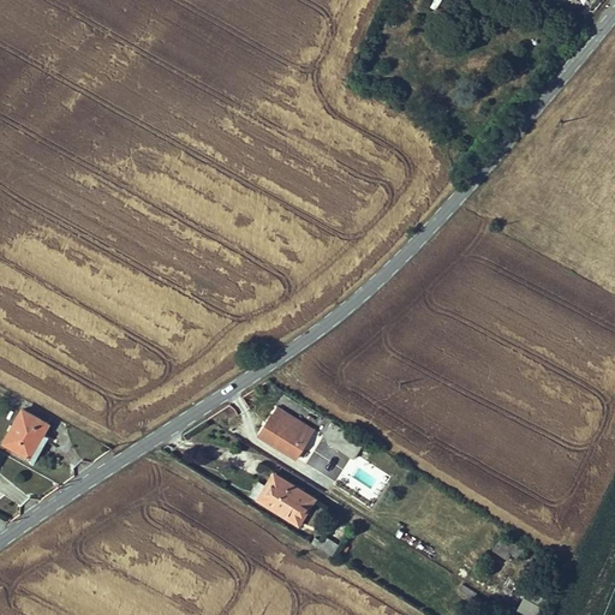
[(276,406),(258,435),(296,458),(314,429),(276,406)]
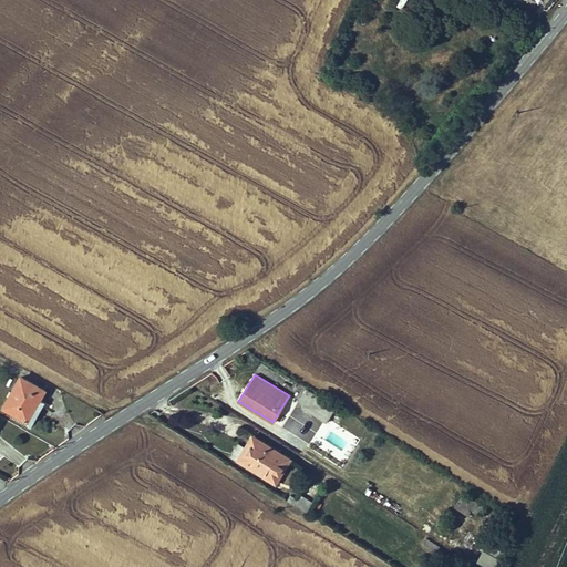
[(27,420),(39,399),(44,390),(20,377),(3,406),(12,412),(27,420)]
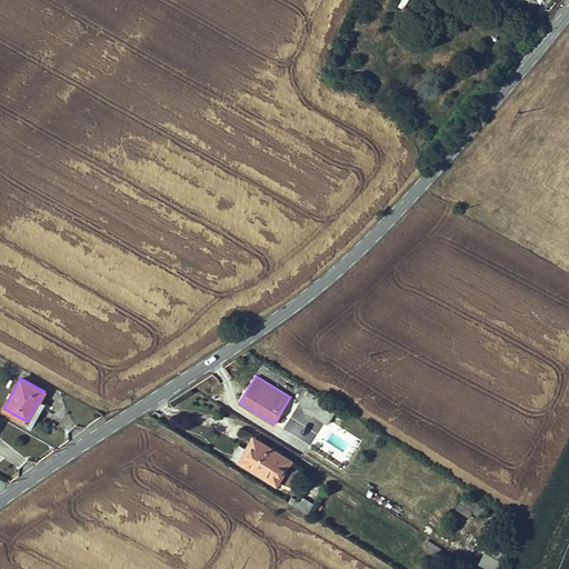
[(45,403),(39,400),(27,421),(12,413),(11,417),(31,428),(45,403)]
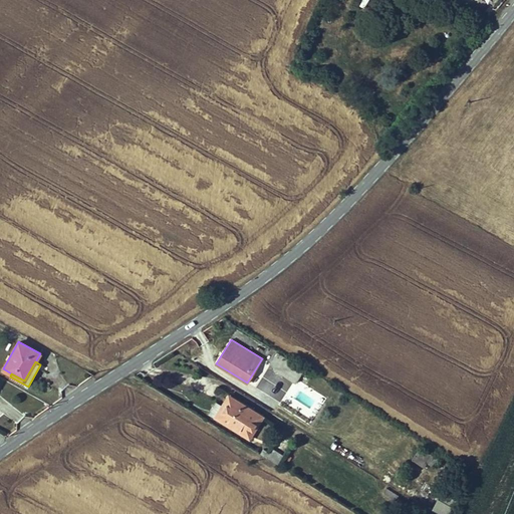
[(209,414),(218,419),(230,399),(260,417),(247,437),(250,439),(264,416),(229,395),(222,406),(217,403),(209,414)]
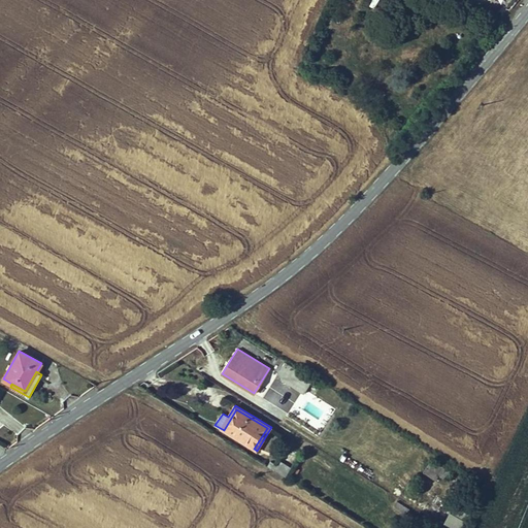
[(236,409),(224,430),(254,449),(267,428),(236,409)]
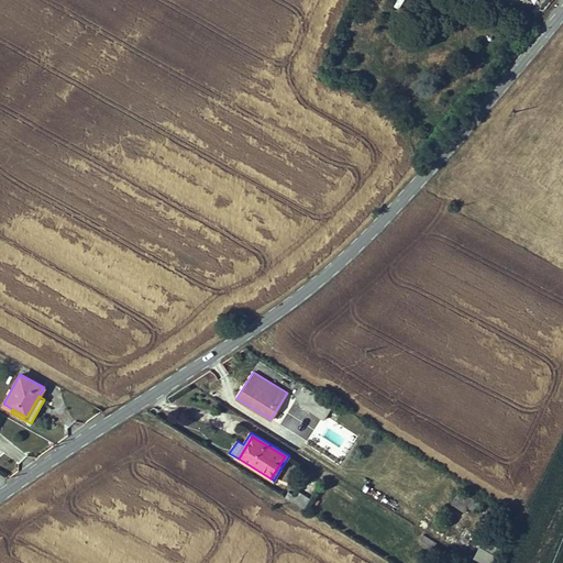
[(288,492),(285,497),(304,508),(310,498),(298,490),(295,495),(288,492)]
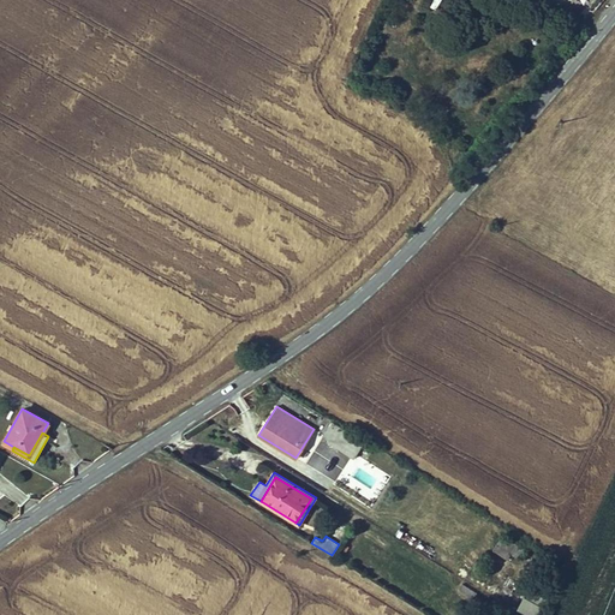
[(463,584),(458,590),(472,598),(477,592),(463,584)]
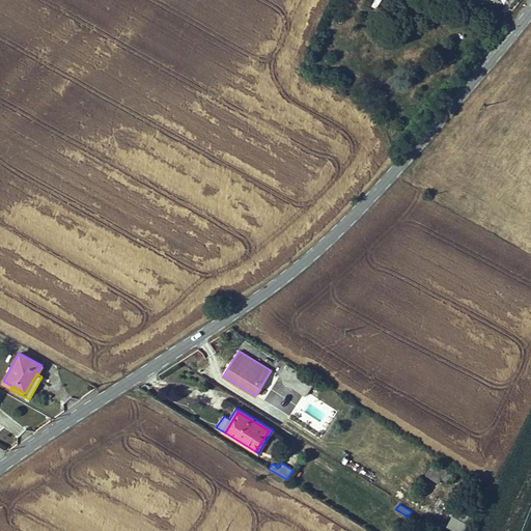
[(456,508),(452,515),(467,524),(471,516),(456,508)]
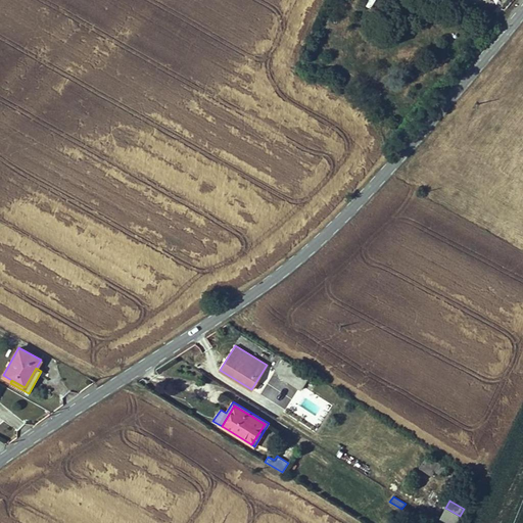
[(448,522),(456,522),(460,516),(445,508),(440,518),(448,522)]
